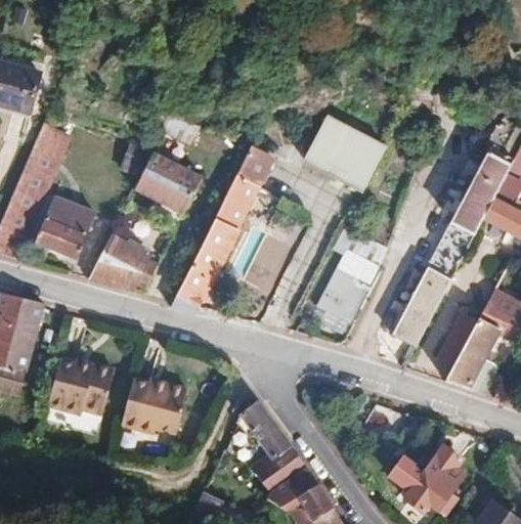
[(12,54),(0,49),(0,66),(6,70),(8,66),(12,54)]
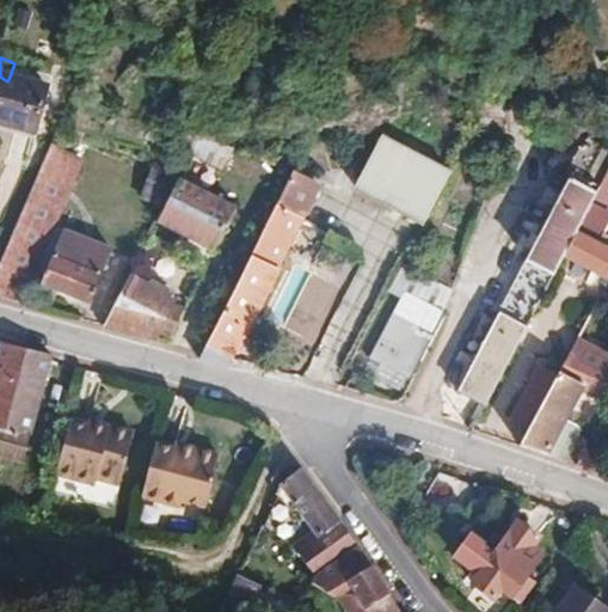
[(7,81),(0,98),(0,124),(38,140),(56,97),(10,77),(7,81)]
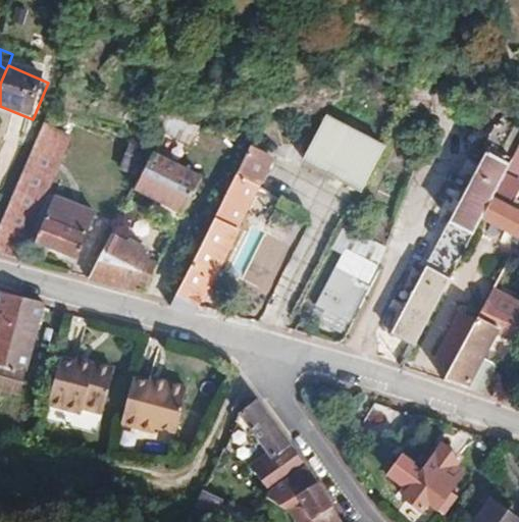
[(200,124),(179,114),(172,111),(165,125),(163,128),(191,142),(200,124)]
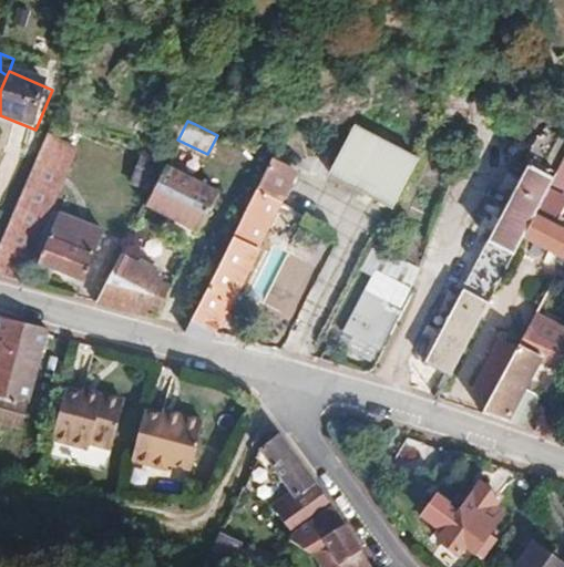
[(563,134),(545,124),(513,187),(539,200),(563,151),(563,134)]
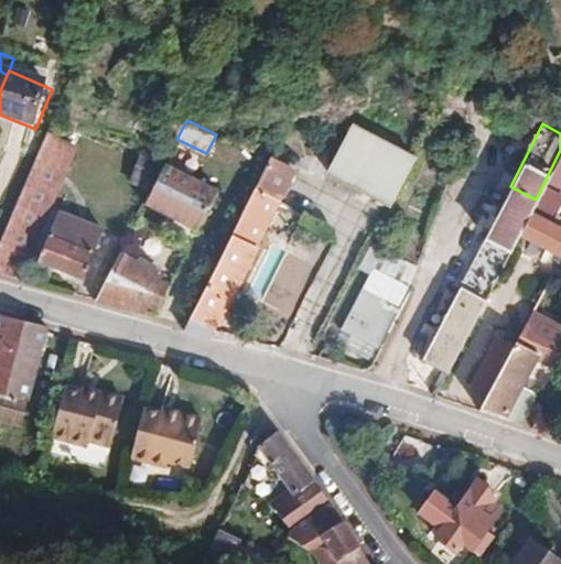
[(356,128),(333,173),(351,183),(354,176),(379,191),(376,196),(391,205),(392,205),(416,160),(356,128)]
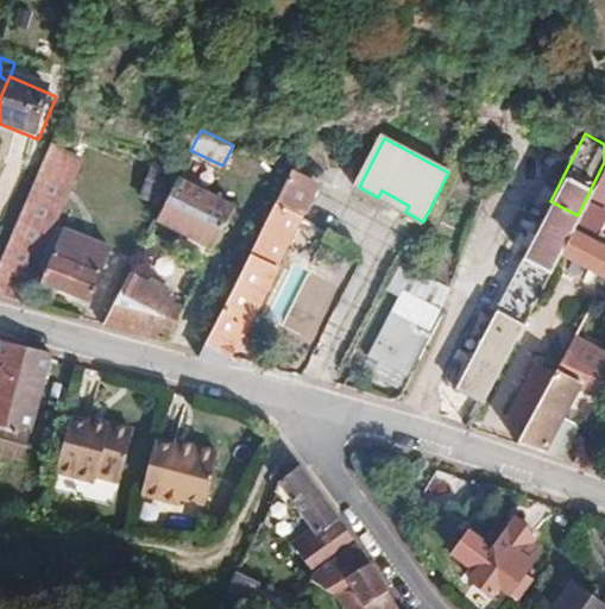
[(49,145),(0,262),(0,289),(24,295),(32,275),(54,224),(82,158),(49,145)]
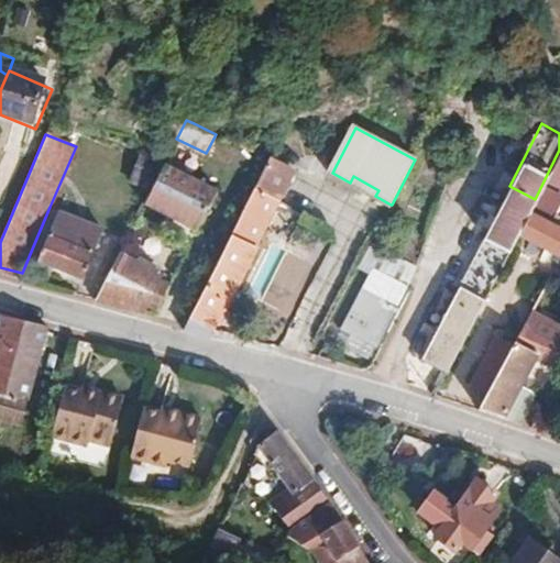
[(559,150),(535,199),(517,233),(559,256),(559,225),(553,221),(556,216),(552,213),(559,199),(559,150)]
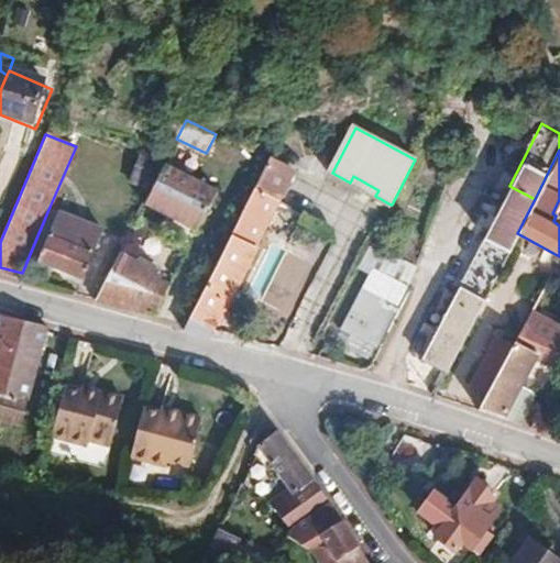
[(272,157),(257,187),(282,200),(297,172),(272,157)]
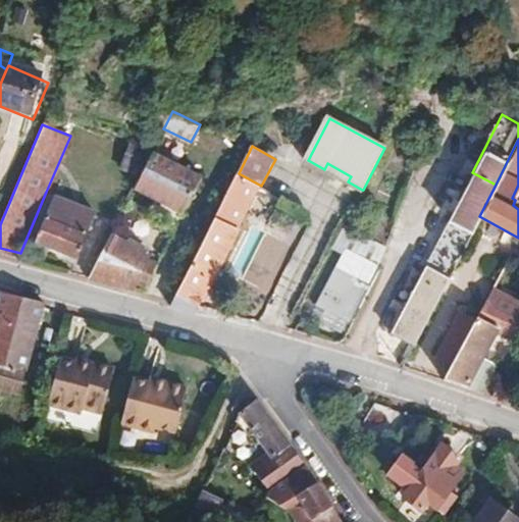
[(184,211),(201,173),(153,150),(135,188),(184,211)]
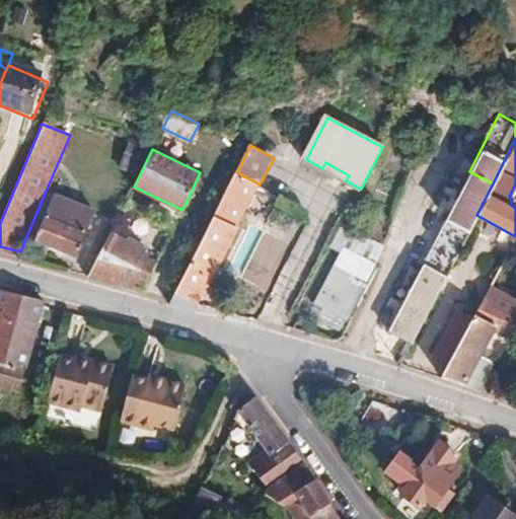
[(322,168),(346,180),(349,175),(325,162),(322,168)]
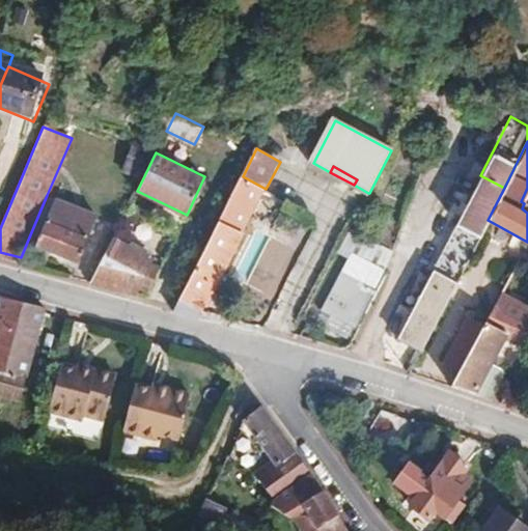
[(504,188),(480,175),(465,204),(479,235),(488,220),(504,188)]
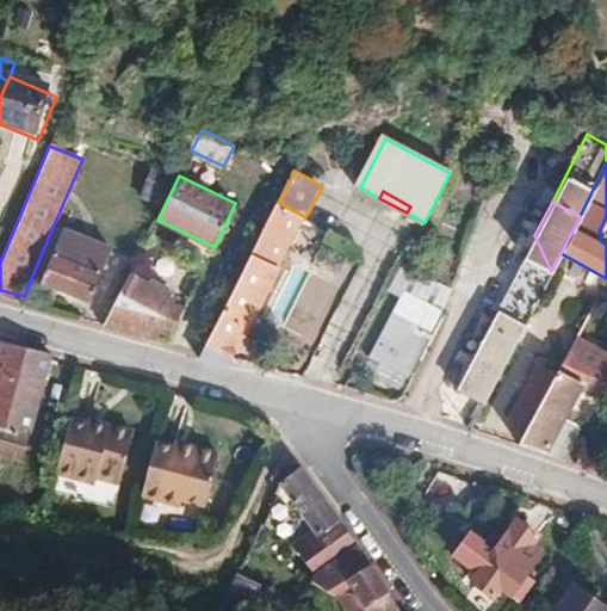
[(229,364),(234,356),(305,217),(279,203),(203,347),(199,356),(229,364)]
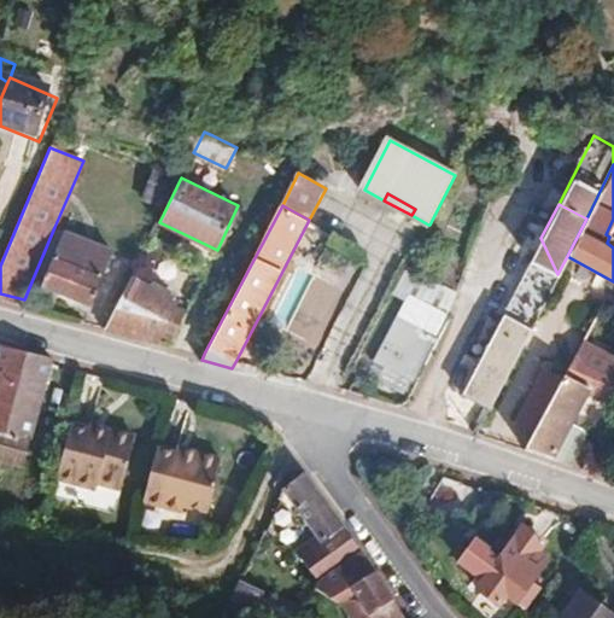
[(54,227),(33,279),(44,284),(65,231),(54,227)]
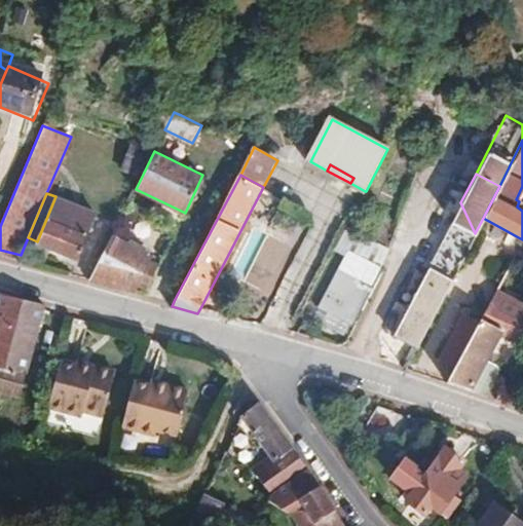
[(99,214),(55,196),(37,241),(79,259),(99,214)]
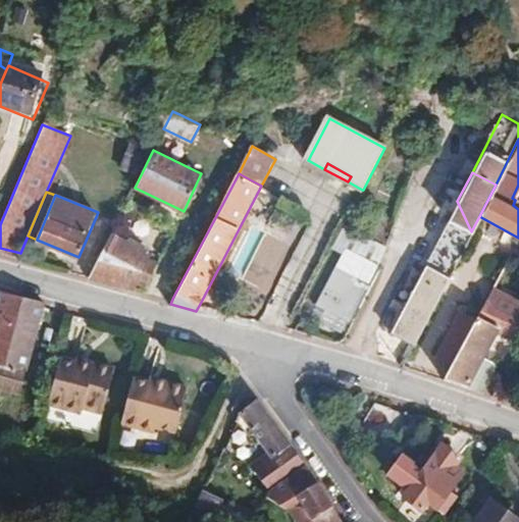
[(461,254),(471,231),(457,201),(457,200),(426,260),(444,268),(440,273),(449,277),(461,254)]
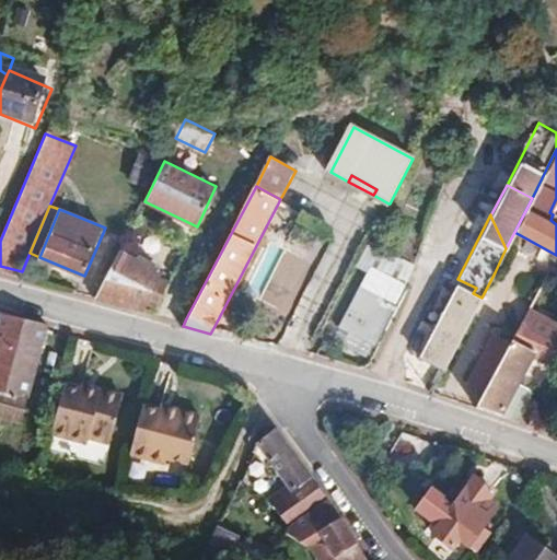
[(159,278),(161,273),(119,249),(96,295),(143,307),(147,302),(158,307),(170,283),(159,278)]
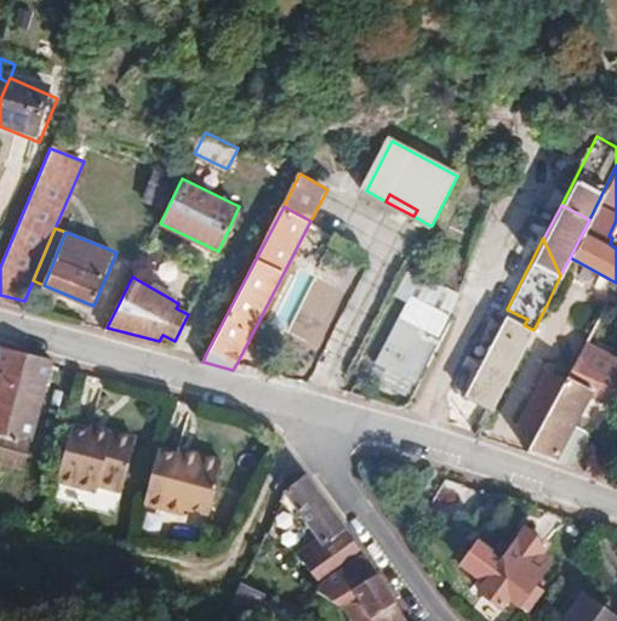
[(455,298),(420,279),(396,324),(433,343),(455,298)]
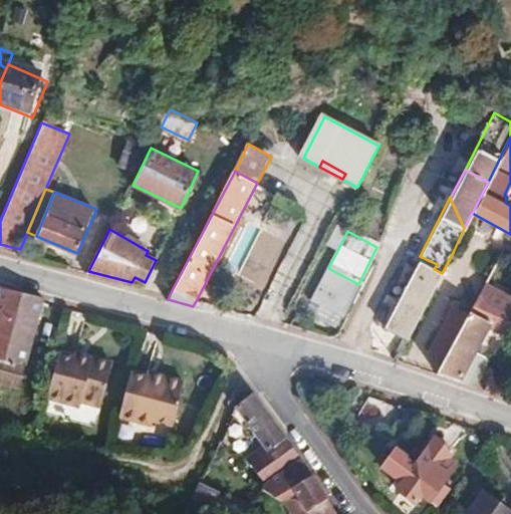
[(510,261),(496,254),(465,314),(442,361),(436,373),(471,384),(483,360),(470,353),(485,322),(502,330),(510,313),(510,295),(506,293),(510,285),(510,261)]
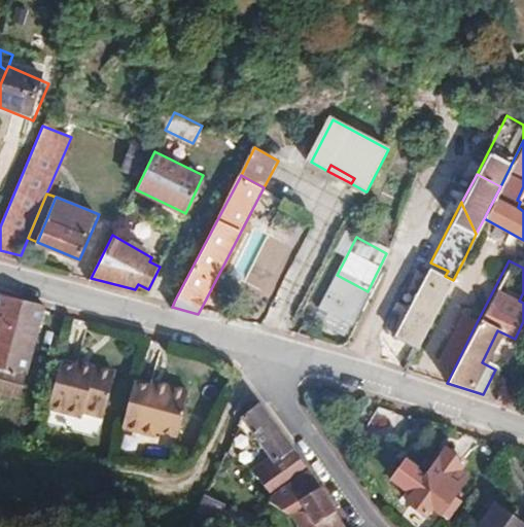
[(428,268),(394,337),(418,349),(453,280),(445,276),(428,268)]
